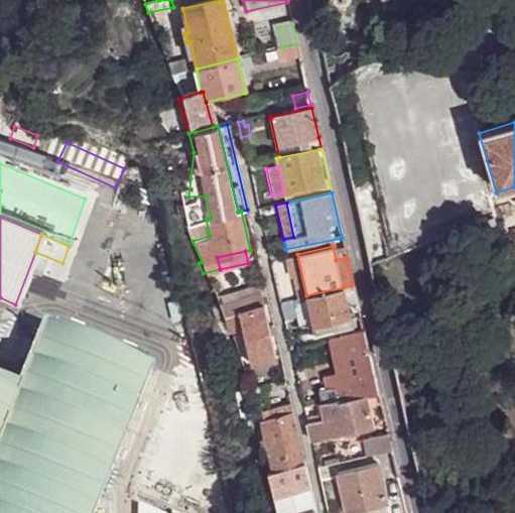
[(294,297),(306,295),(297,254),(285,257),(294,297)]
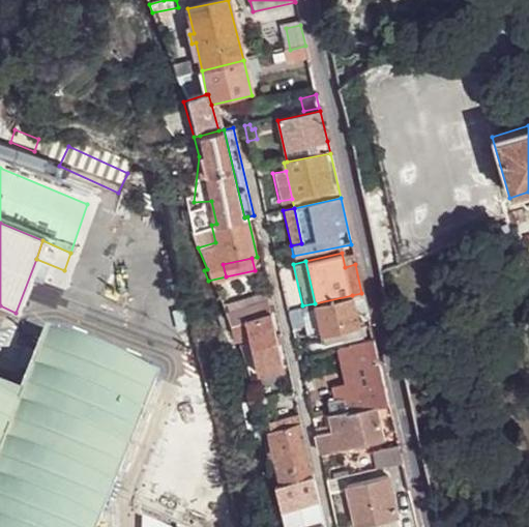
[(229,301),(231,309),(267,300),(270,299),(269,292),(229,301)]
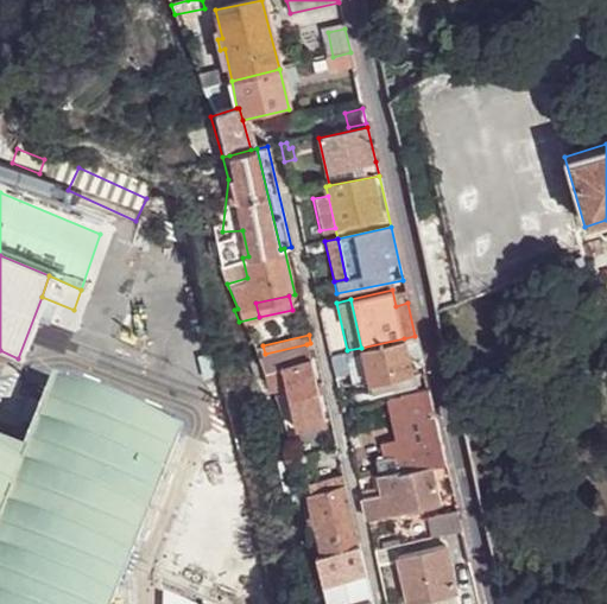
[(424,376),(415,336),(404,338),(413,379),(424,376)]
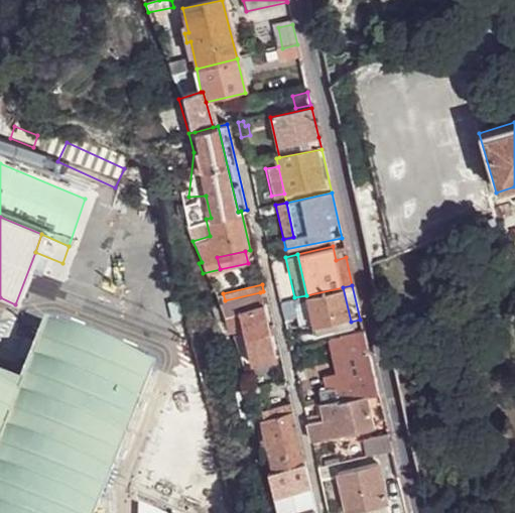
[(351,322),(343,287),(306,295),(294,297),(279,301),(284,323),(298,319),(301,337),(334,329),(333,327),(351,322)]
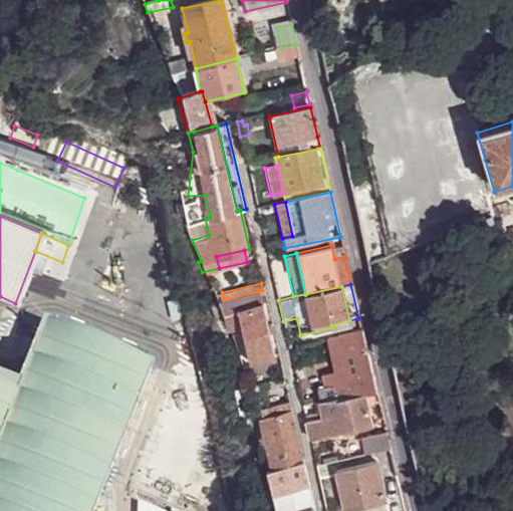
[(215,301),(220,314),(228,313),(238,312),(241,326),(249,361),(273,356),(259,291),(224,299),(215,301)]
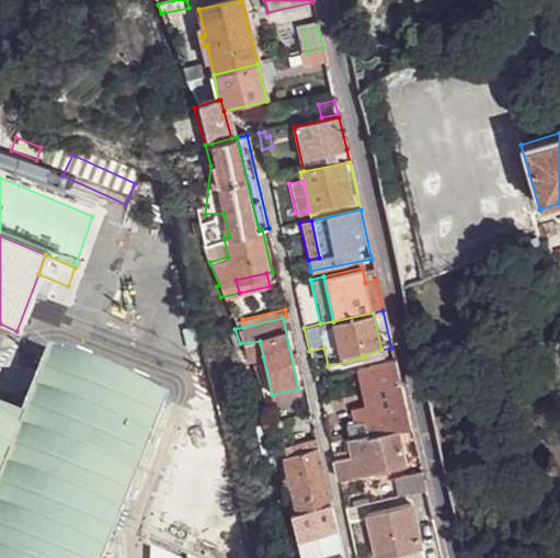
[(253,359),(263,356),(260,341),(249,342),(253,359)]
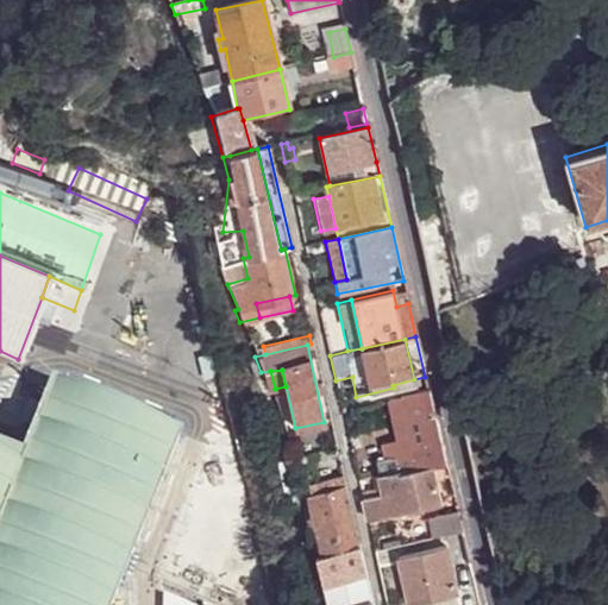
[(7,420),(32,430),(48,391),(23,380),(7,420)]
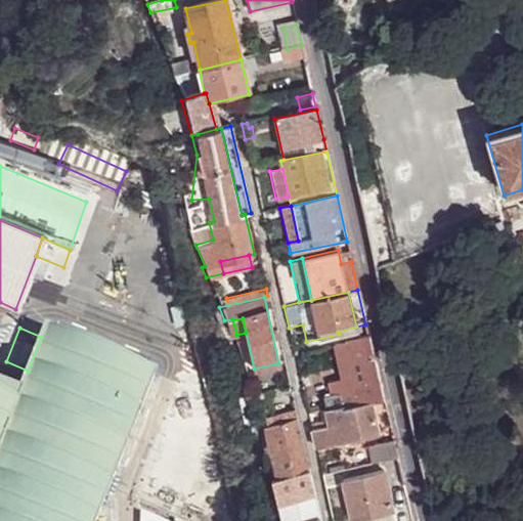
[(92,520),(150,378),(43,334),(41,337),(28,371),(15,398),(0,391),(0,520),(92,520)]
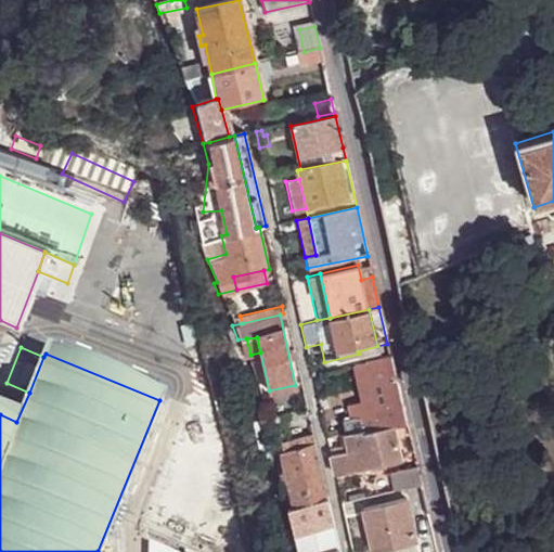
[(404,421),(389,354),(364,360),(365,363),(379,427),(391,424),(404,421)]
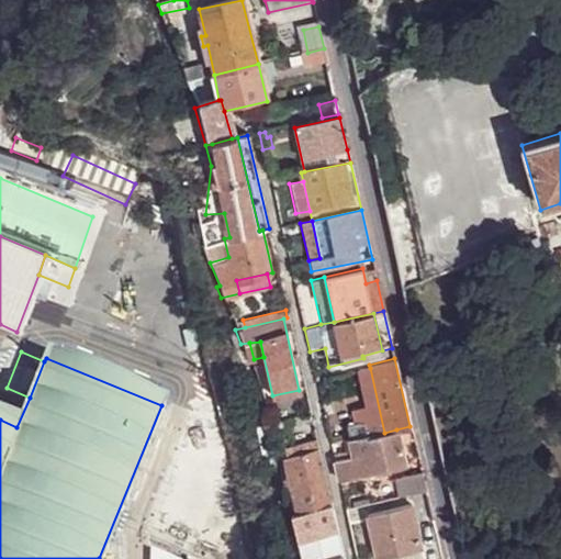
[(348,440),(384,433),(370,368),(356,371),(366,422),(346,427),(348,440)]
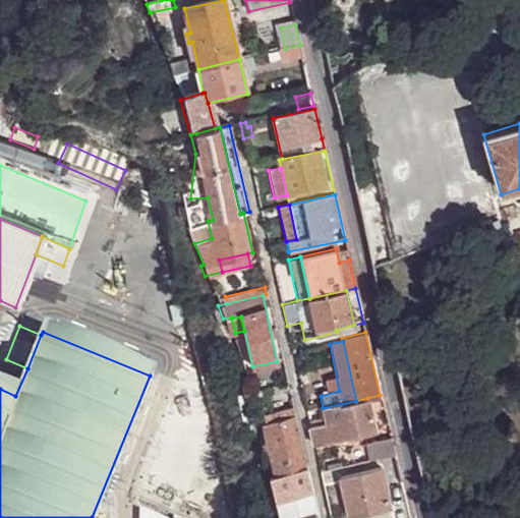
[(287,383),(265,390),(267,397),(289,390),(287,383)]
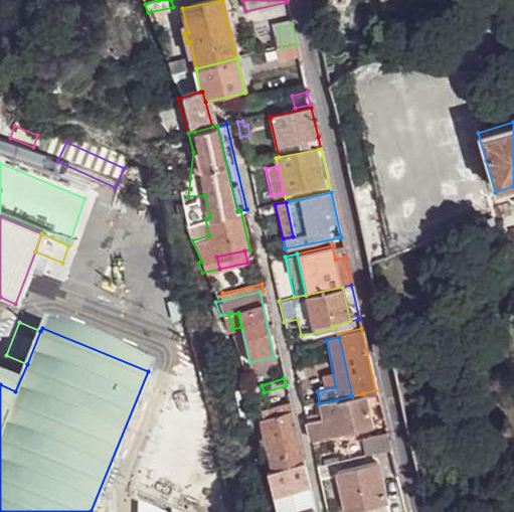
[(174,381),(134,481),(160,492),(196,400),(193,388),(174,381)]
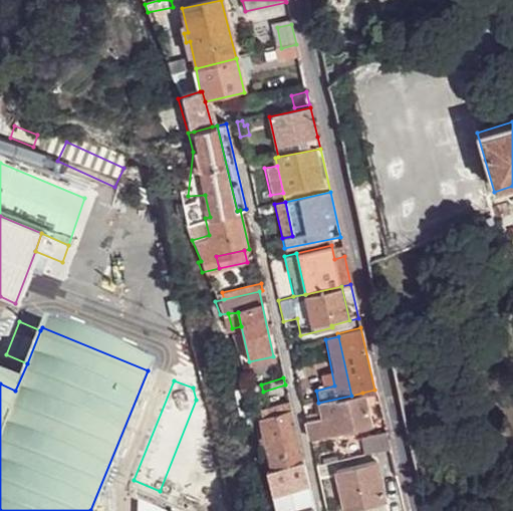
[(261,385),(248,389),(251,398),(264,394),(263,392),(261,385)]
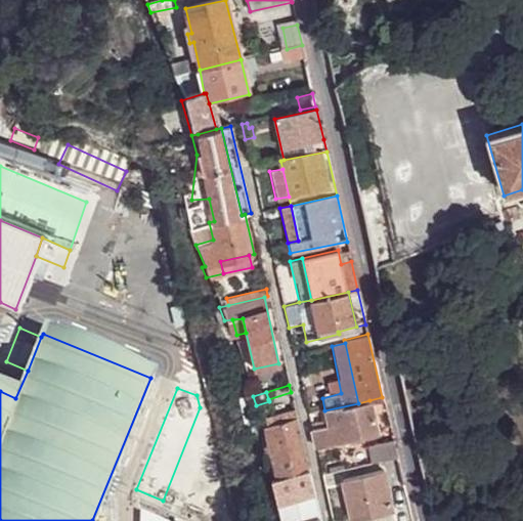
[(377,433),(369,400),(358,403),(324,410),(328,425),(312,429),(316,447),(377,433)]
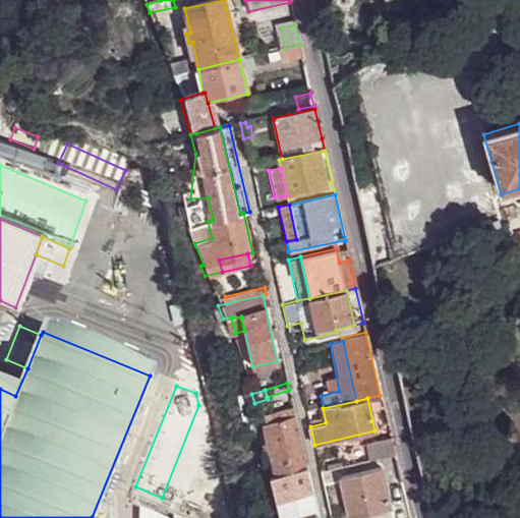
[(295,418),(293,408),(263,415),(266,426),(295,418)]
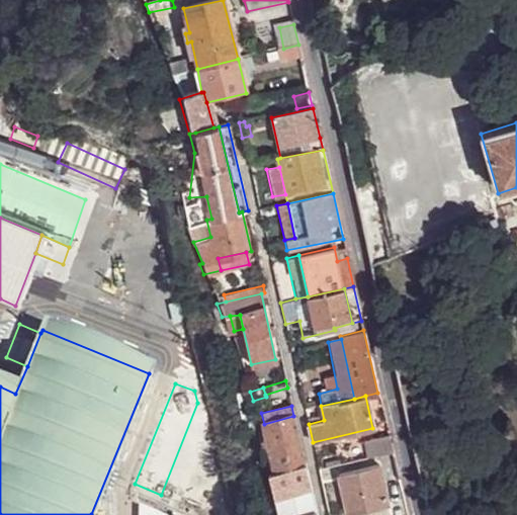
[(273,475),(305,466),(293,416),(264,424),(273,475)]
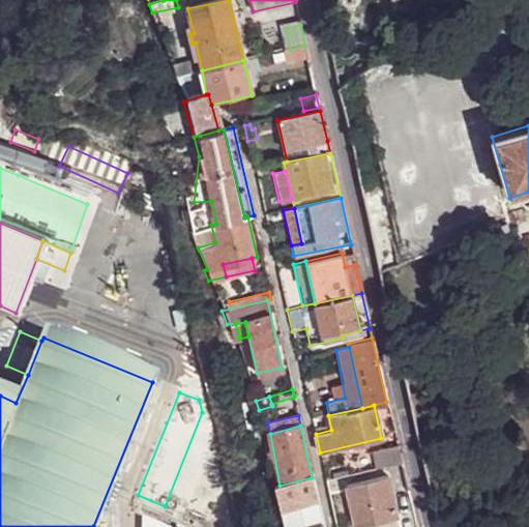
[(400,465),(395,440),(379,445),(383,468),(400,465)]
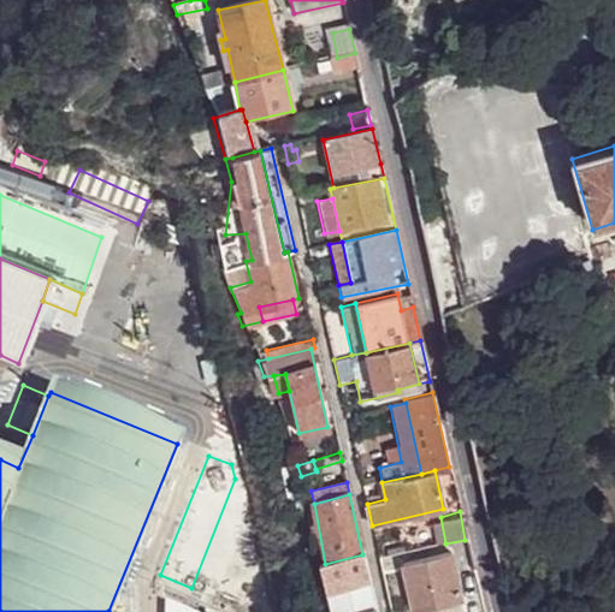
[(226,580),(267,594),(259,557),(236,550),(226,580)]
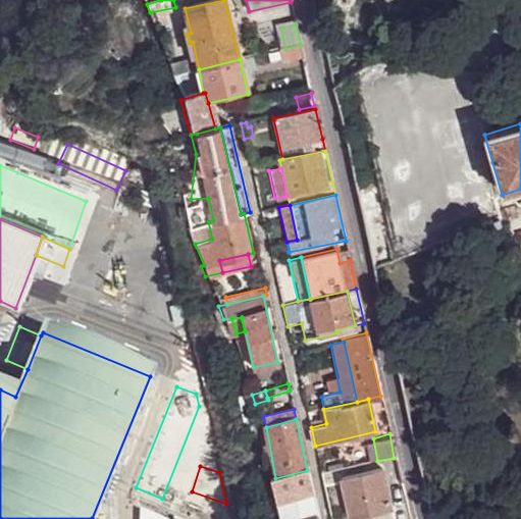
[(340,478),(348,518),(352,518),(388,508),(379,469),(340,478)]
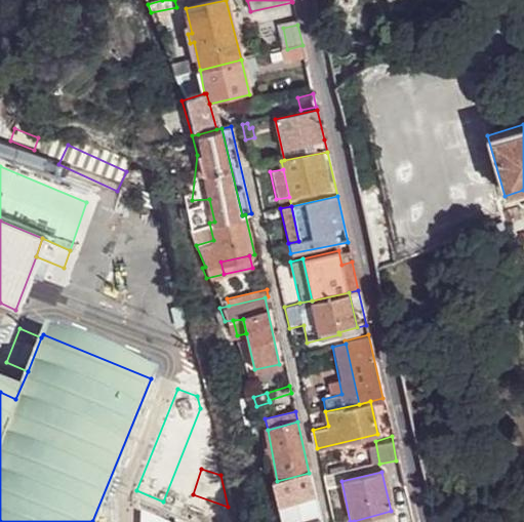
[(314,497),(309,473),(277,481),(264,484),(268,510),(314,497)]
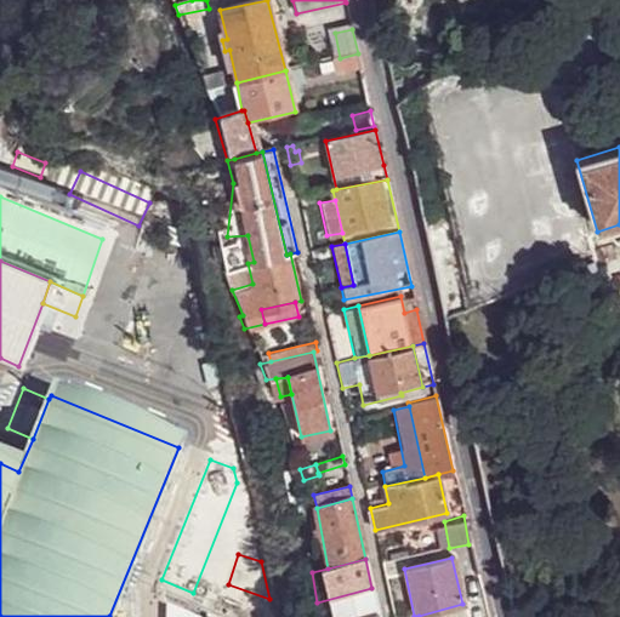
[(221,601),(214,616),(245,616),(248,611),(221,601)]
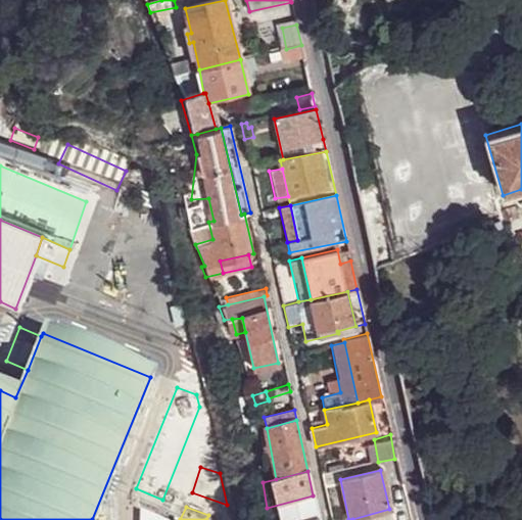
[(391,519),(389,509),(352,519),(391,519)]
